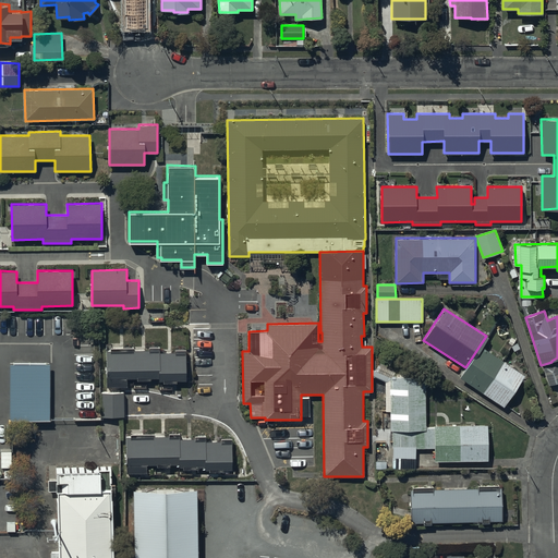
[(524,375),(480,346),(465,367),(459,377),(504,407),(524,375)]
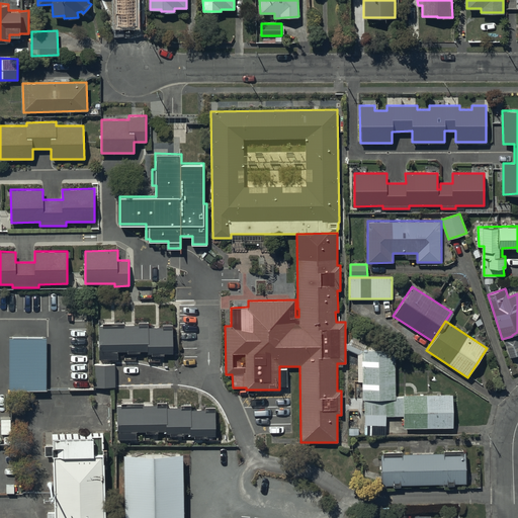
[(174,353),(173,324),(163,324),(163,327),(149,328),(149,322),(139,322),(139,326),(123,326),(123,323),(103,323),(103,326),(99,326),(100,359),(118,358),(118,351),(127,351),(127,353),(140,353),(140,351),(149,351),(149,353),(152,353),(152,356),(165,355),(165,353),(174,353)]
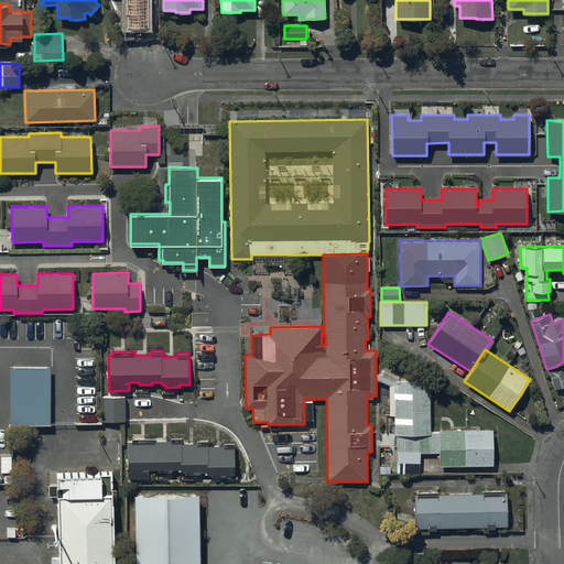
[(563,367),(563,366),(549,371),(555,390),(563,387),(563,367)]
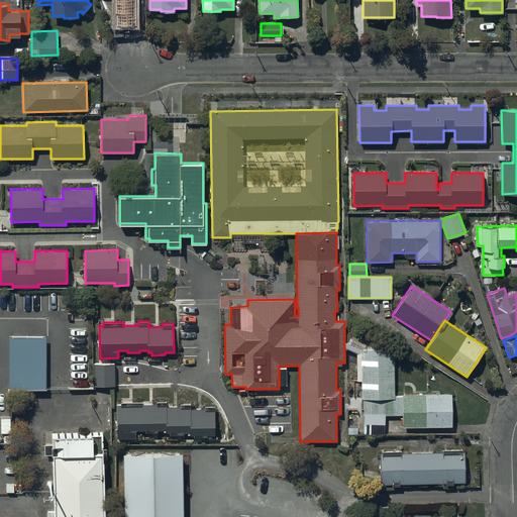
[(10,336),(10,389),(46,389),(46,336),(29,336),(10,336)]
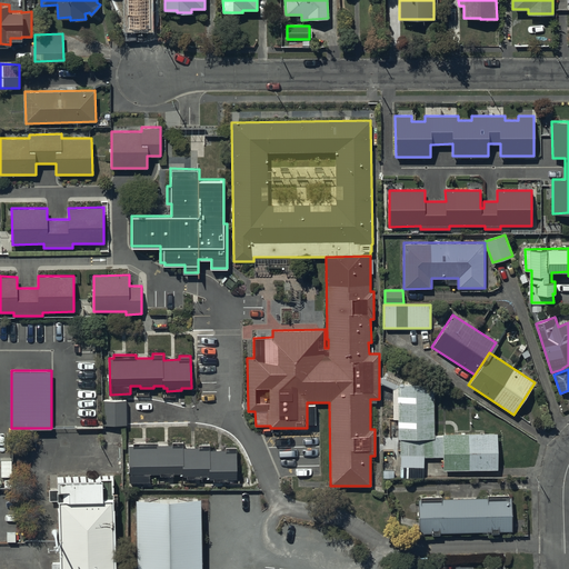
[(433,438),(433,385),(393,385),(395,439),(433,438)]
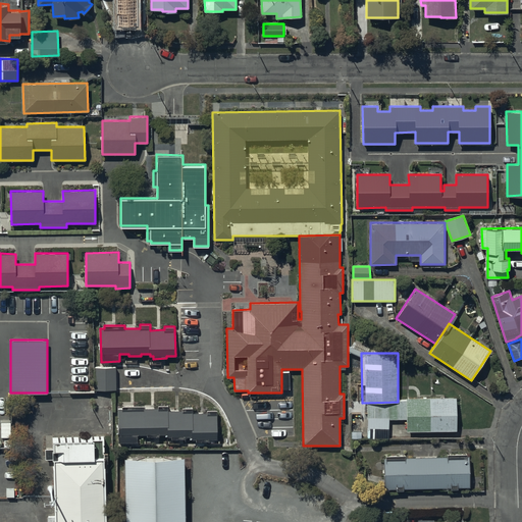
[(116,367),(95,367),(96,389),(116,389),(116,367)]
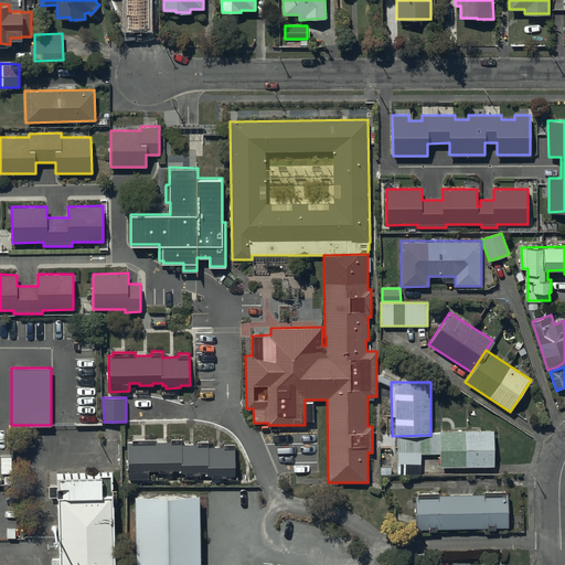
[(493,430),(439,432),(439,467),(494,467),(493,430)]
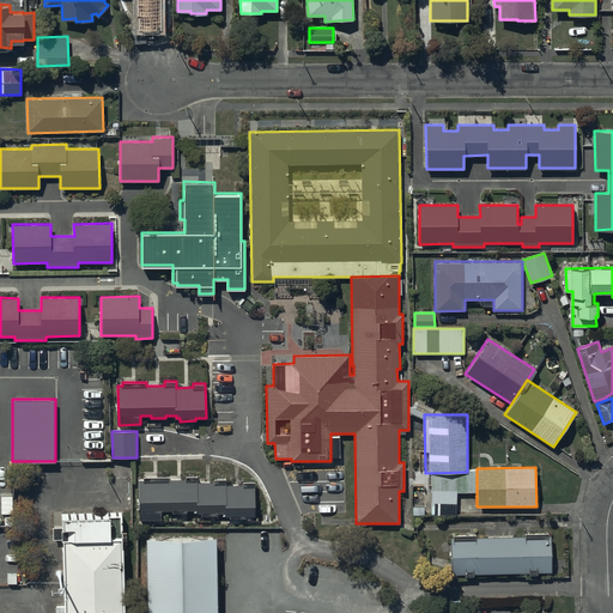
[(258,484),(141,483),(140,520),(258,521),(258,484)]
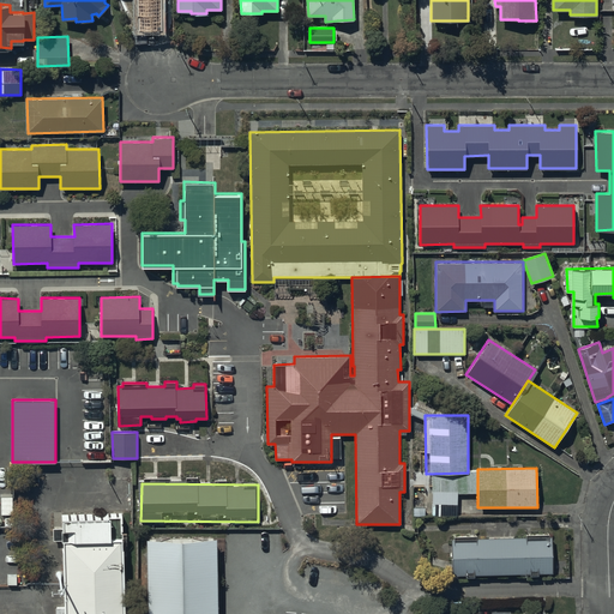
[(124,613),(121,513),(64,513),(65,613),(124,613)]
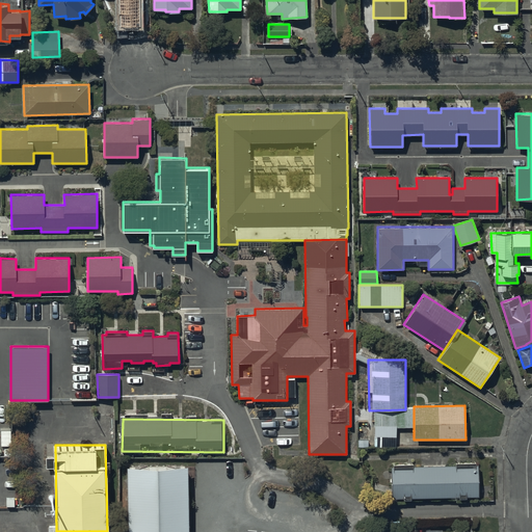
[(479,464),(391,467),(392,499),(480,497),(479,464)]
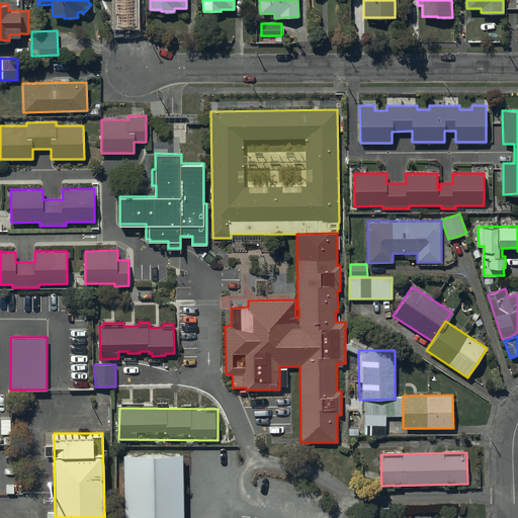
[(185,517),(184,453),(124,454),(124,517),(185,517)]
